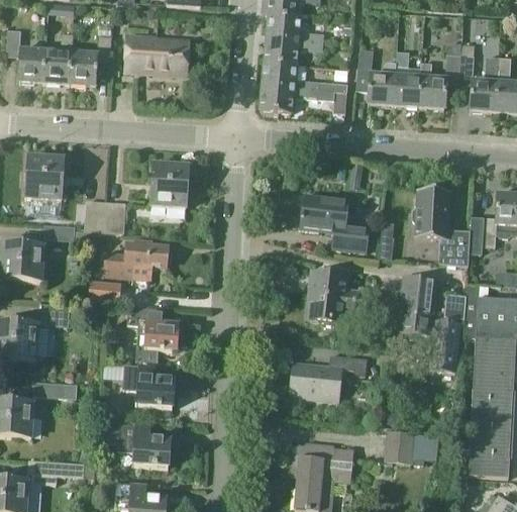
[(264,0),(263,14),(270,14),(293,16),(295,1),(318,3),(318,0),(264,0)]
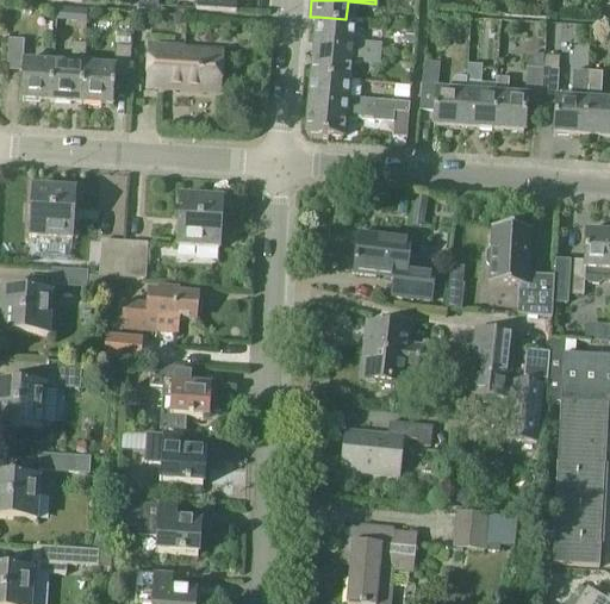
[(132,26),(143,27),(144,11),(134,10),(132,26)]
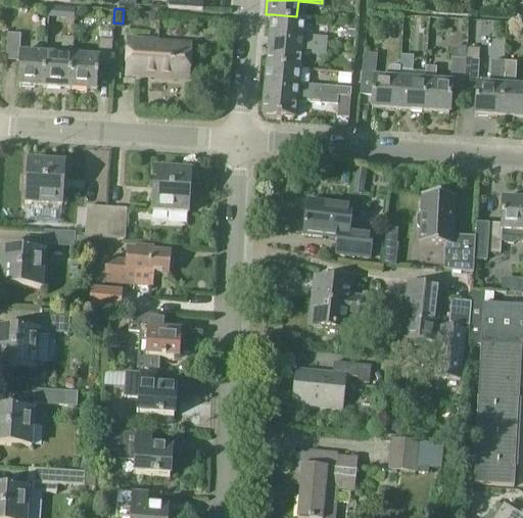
[(273,14),(271,38),(326,43),(327,35),(301,33),(303,17),(296,17),(296,16),(273,14)]
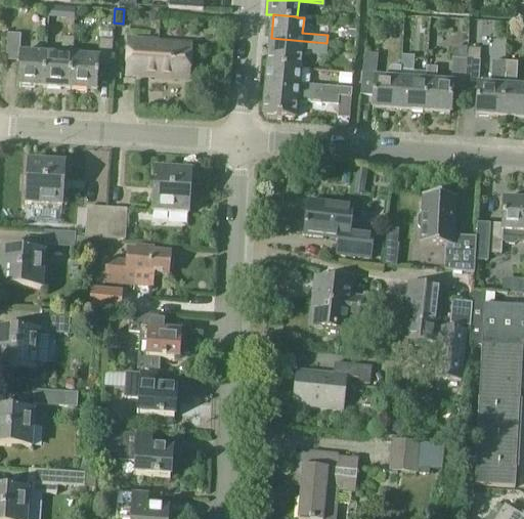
[(44,83),(46,51),(19,49),(22,31),(8,30),(6,56),(19,57),(18,82),(44,83)]
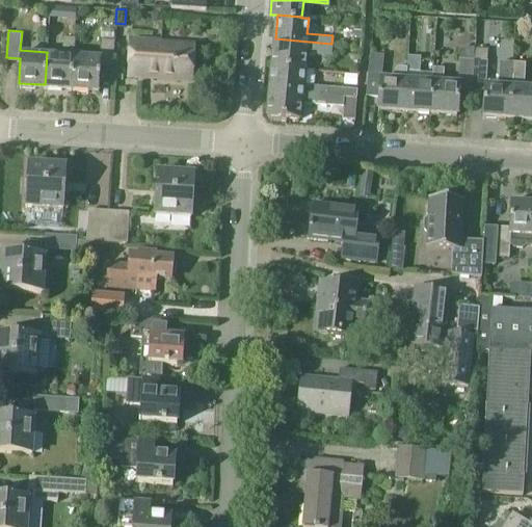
[(75,47),(75,35),(63,34),(63,46),(75,47)]
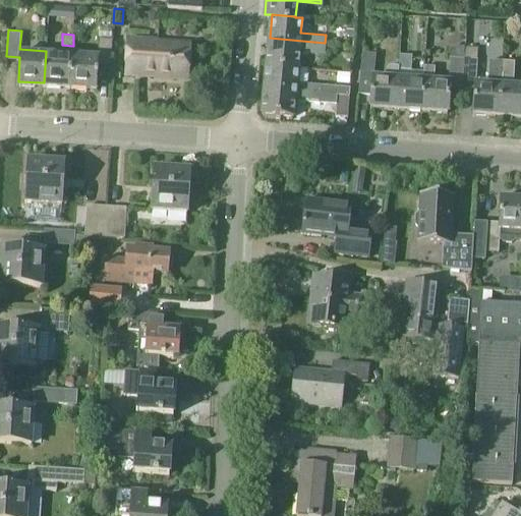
[(99,54),(72,53),(70,84),(96,87),(98,62),(111,63),(113,37),(100,36),(99,54)]
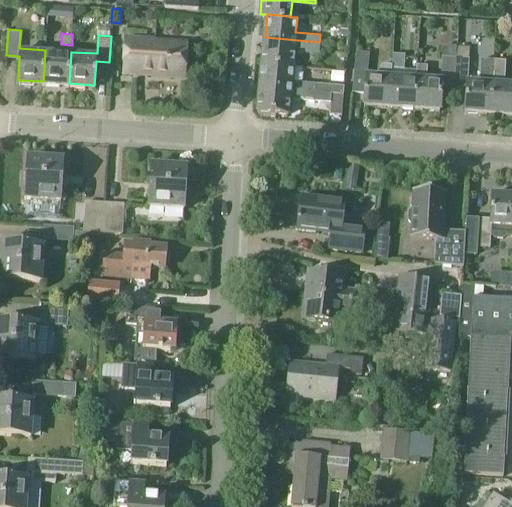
[(126,37),(124,71),(184,75),(186,42),(155,40),(155,38),(126,37)]
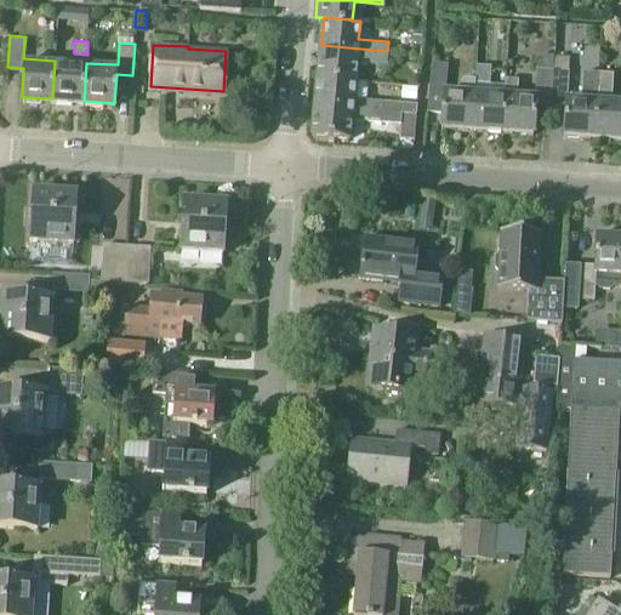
[(322,45),(318,74),(354,78),(357,58),(387,62),(387,51),(322,45)]
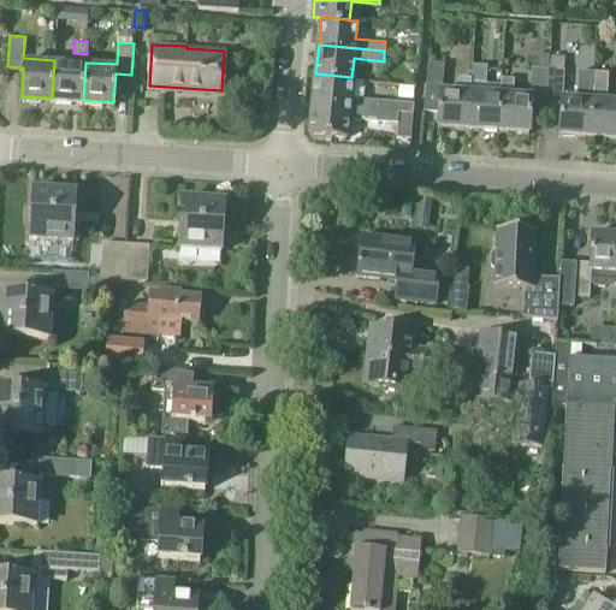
[(499,90),(497,128),(528,130),(531,100),(546,101),(549,52),(534,52),(533,65),(532,65),(532,67),(531,93),(513,92),(514,75),(501,75),(499,80),(499,90)]
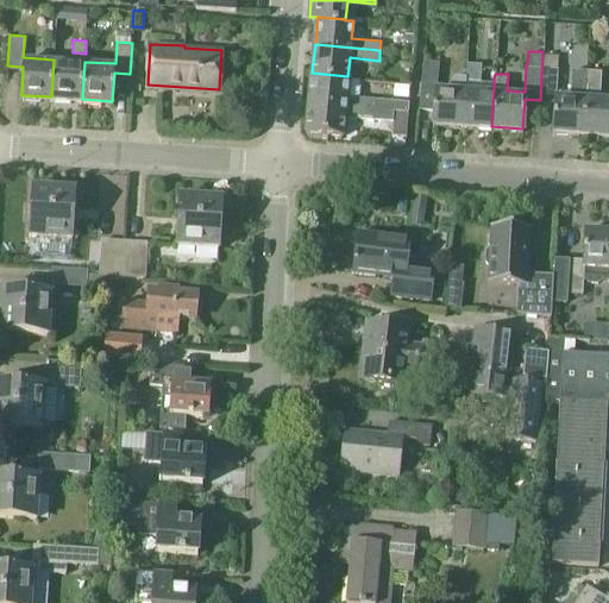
[(542,51),(540,100),(554,101),(553,130),(583,132),(588,68),(571,68),(571,79),(570,95),(556,94),(558,52),(542,51)]
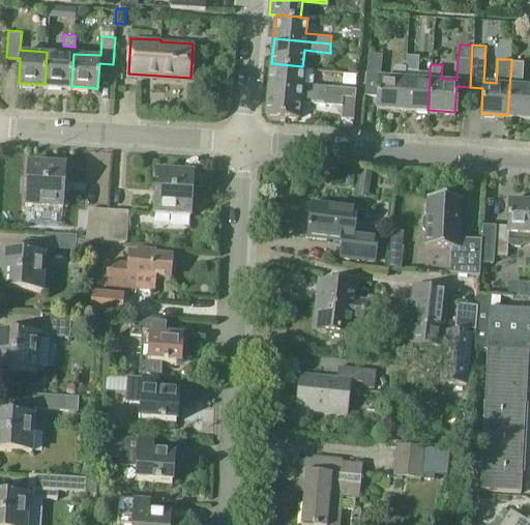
[(369,50),(364,92),(378,93),(378,107),(404,109),(406,77),(406,67),(407,64),(405,64),(396,63),(392,66),(392,73),(382,71),(382,76),(381,76),(380,76),(382,52),(369,50)]
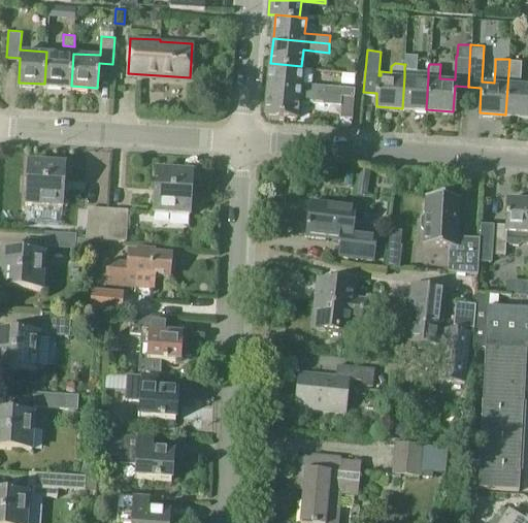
[(44,84),(71,86),(73,54),(46,52),(44,84)]
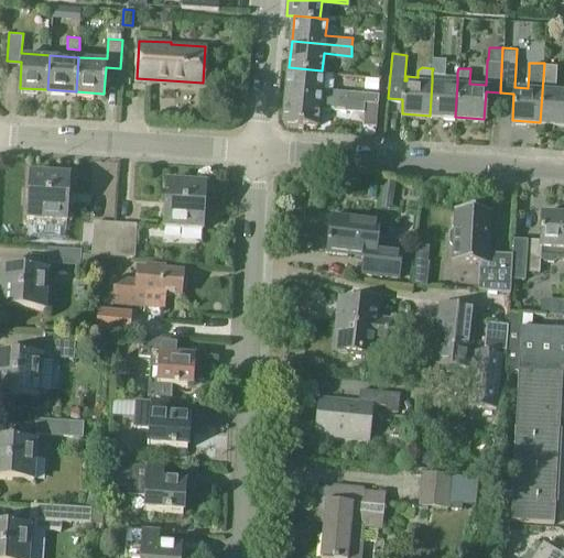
[(432,55),(431,68),(433,68),(432,72),(445,73),(446,56),(432,55)]
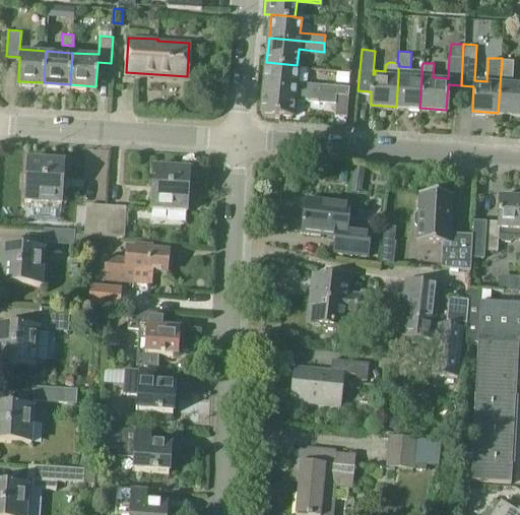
[(502,58),(498,113),(519,114),(519,82),(512,82),(514,59),(502,58)]
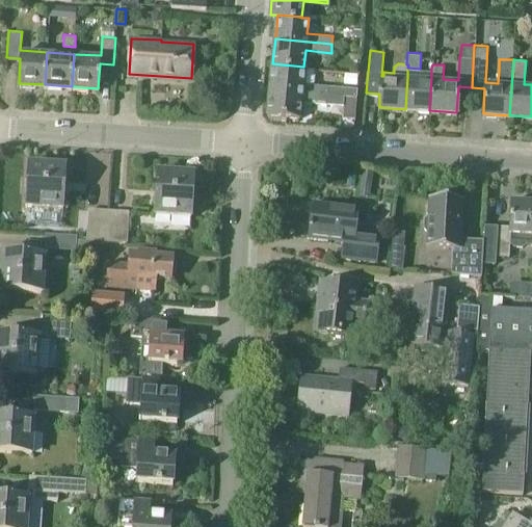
[(272,63),(270,88),(344,95),(356,97),(357,86),(328,84),(328,83),(313,82),(315,68),(303,67),(272,63)]
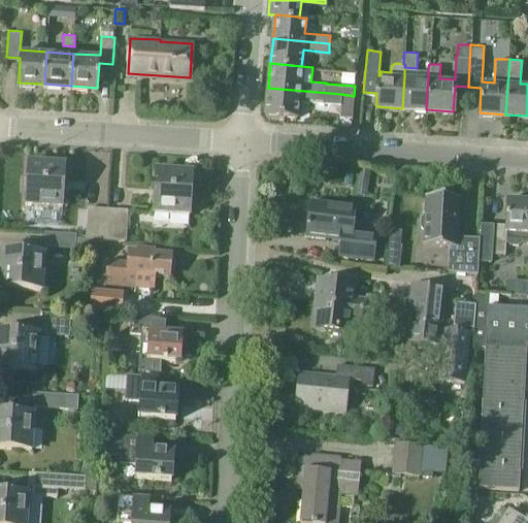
[(354,82),(355,71),(341,70),(340,80),(354,82)]
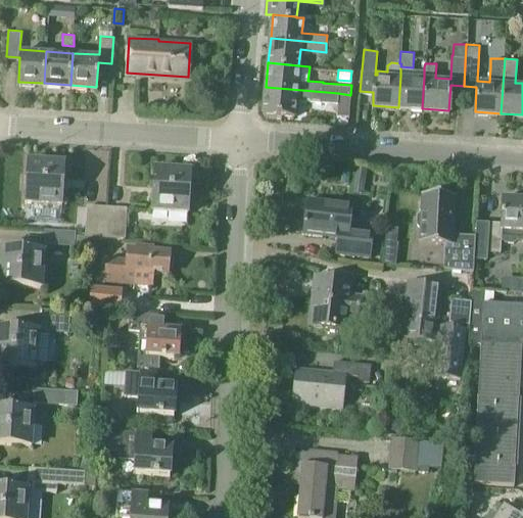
[(400,76),(398,107),(422,108),(424,77),(400,76)]
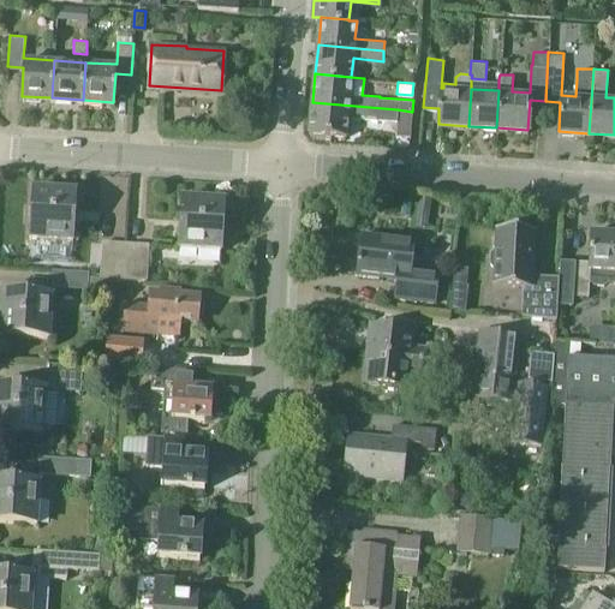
[(312,102),(310,131),(346,135),(347,115),(396,120),(398,109),(312,102)]
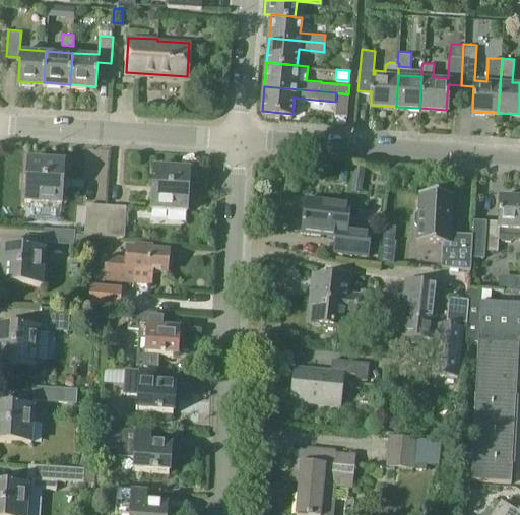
[(27,156),(25,199),(61,201),(64,158),(27,156)]
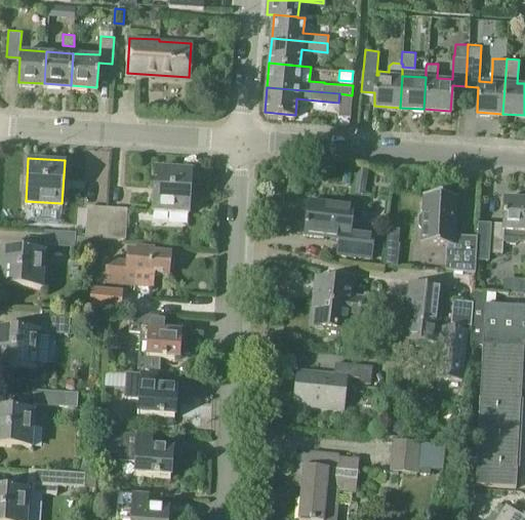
[(190,212),(193,168),(156,166),(153,209),(190,212)]
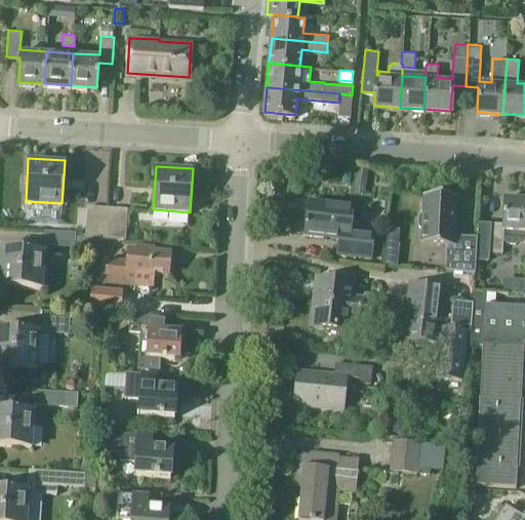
[(476,249),(477,249),(478,221),(477,235),(454,234),(456,194),(423,192),(422,210),(418,213),(418,223),(421,227),(420,241),(446,242),(445,267),(474,269),(476,249)]
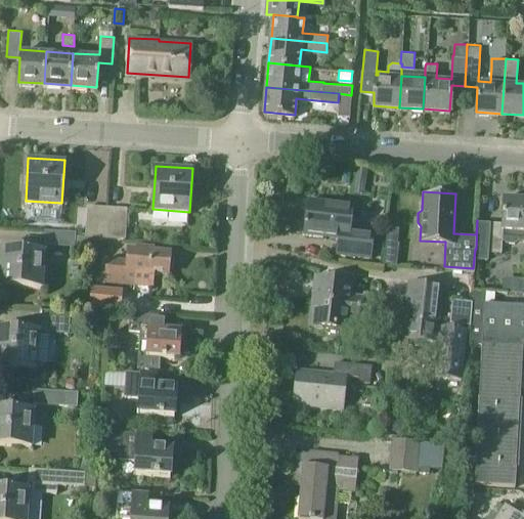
[(503,222),(477,220),(476,249),(504,251),(504,239),(506,241),(515,242),(518,239),(523,239),(523,197),(505,196),(503,222)]
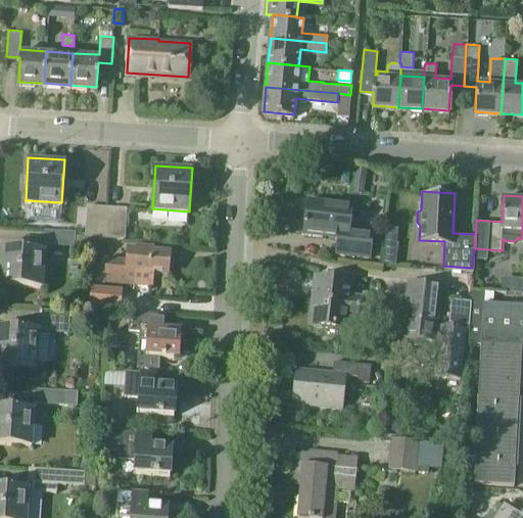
[(302,232),(337,236),(335,251),(370,255),(373,228),(349,225),(352,202),(306,196),(302,232)]
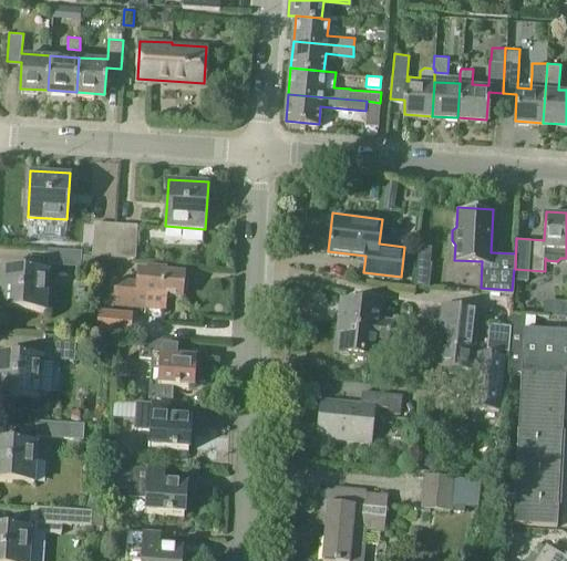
[(92,252),(114,253),(116,222),(94,220),(92,252)]
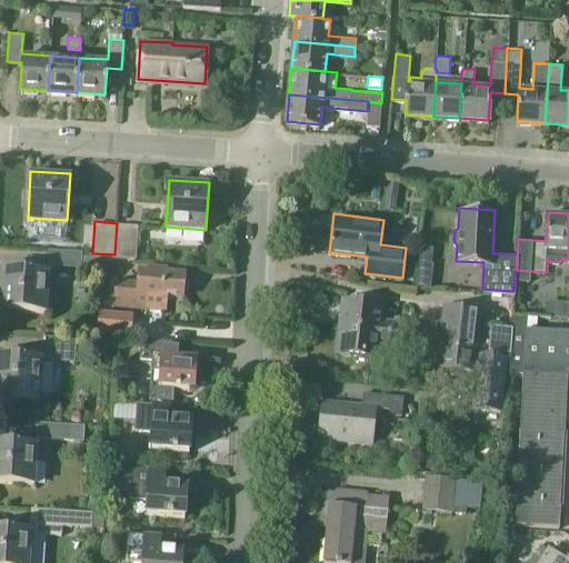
[(139,224),(117,223),(115,254),(137,257),(139,224)]
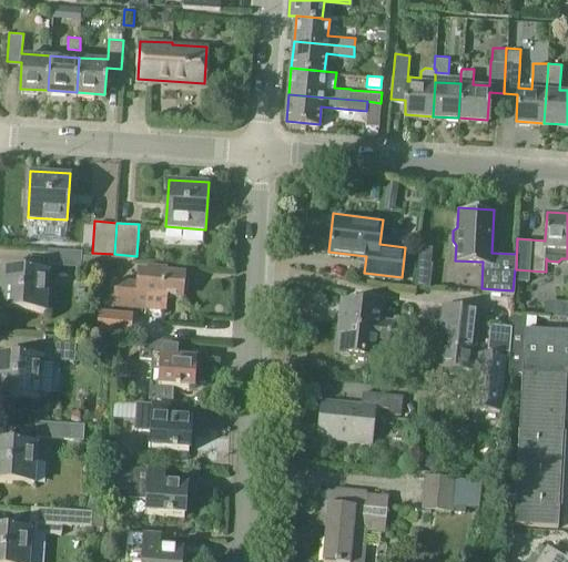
[(428,259),(430,245),(419,244),(417,258),(428,259)]
